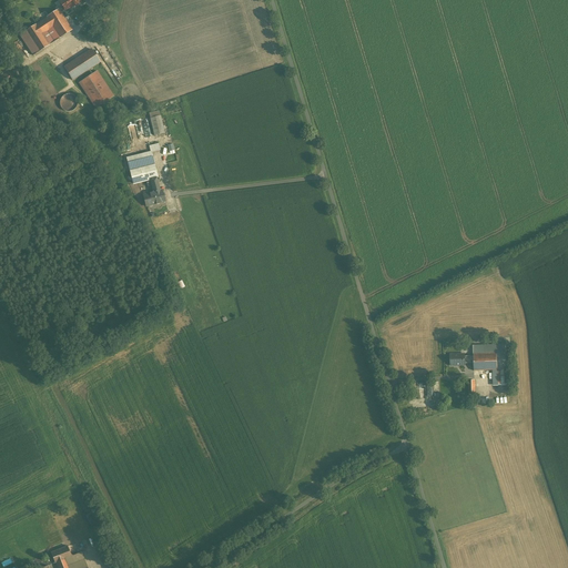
[(49,21),(61,13),(51,0),(40,0),(38,2),(43,12),(46,17),(47,16),(48,18),(49,21)]
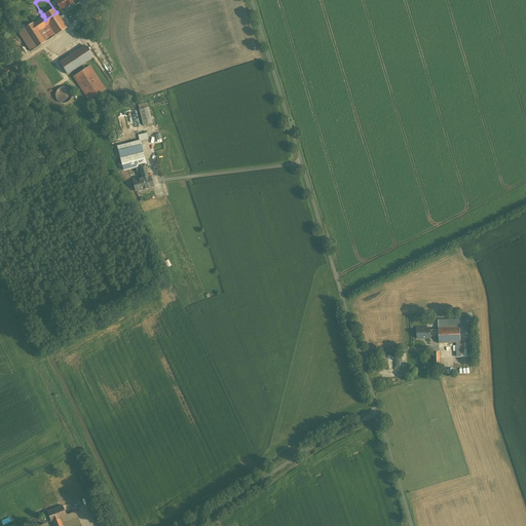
[(33,23),(19,32),(31,51),(67,28),(57,12),(45,20),(44,16),(33,23)]
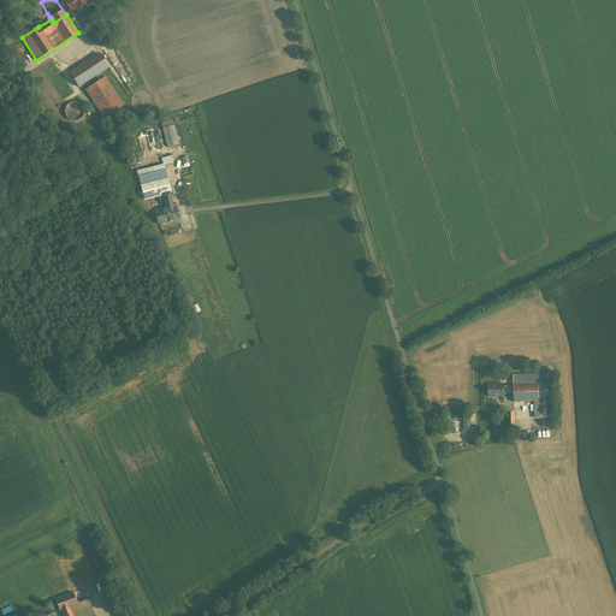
[(78,87),(108,67),(100,54),(69,73),(78,87)]
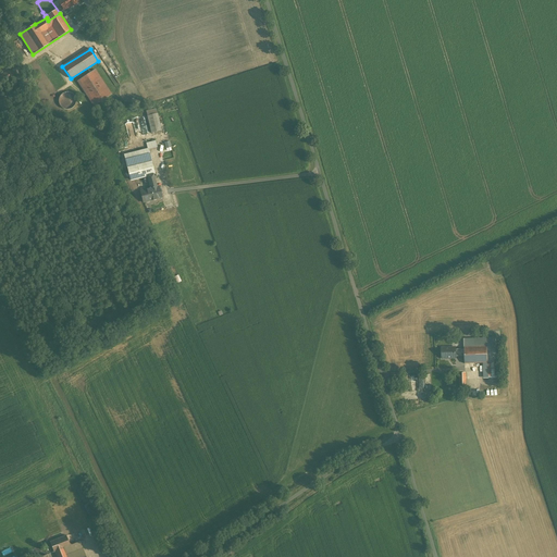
[(94,106),(111,95),(95,70),(77,82),(94,106)]
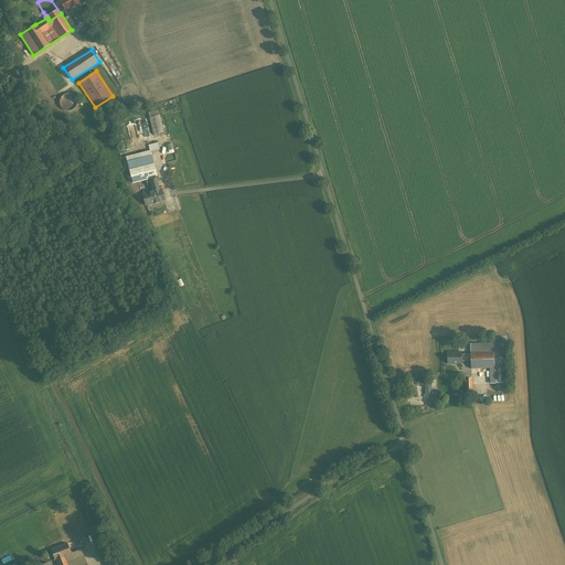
[(7,73),(0,76),(0,85),(11,78),(7,73)]
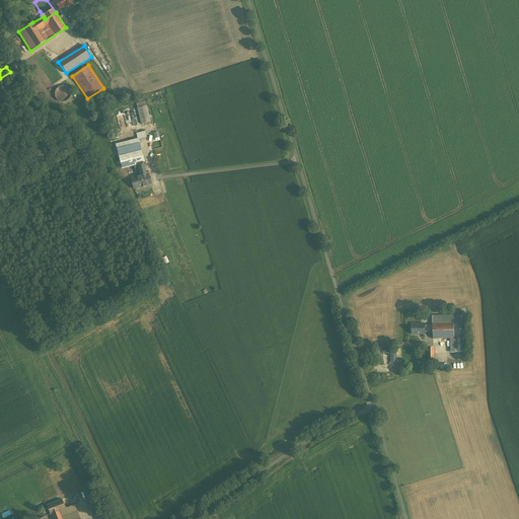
[(56,91),(55,92),(55,94),(55,95),(55,96),(56,98),(57,99),(58,100),(59,101),(61,101),(62,102),(63,102),(65,101),(66,101),(67,100),(69,99),(69,98),(70,97),(71,95),(71,94),(71,92),(70,91),(70,90),(69,89),(68,88),(66,87),(65,86),(64,86),(62,86),(61,86),(59,87),(58,87),(57,88),(56,90),(56,91)]
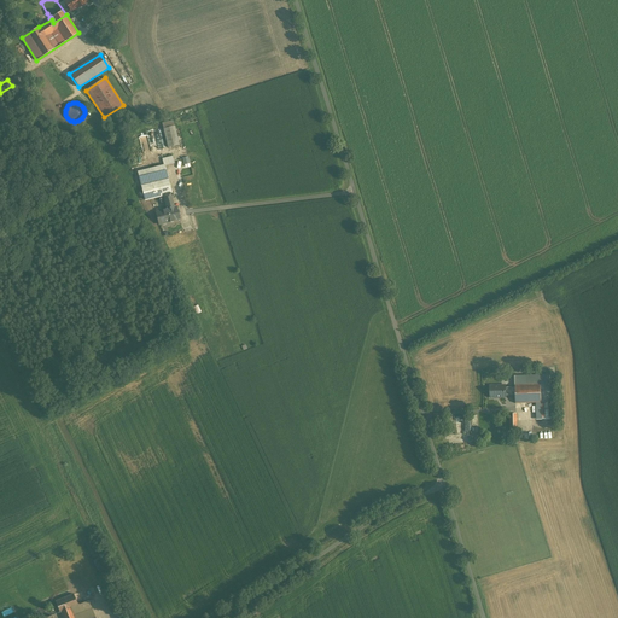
[(162,124),(168,147),(179,145),(173,122),(162,124)]
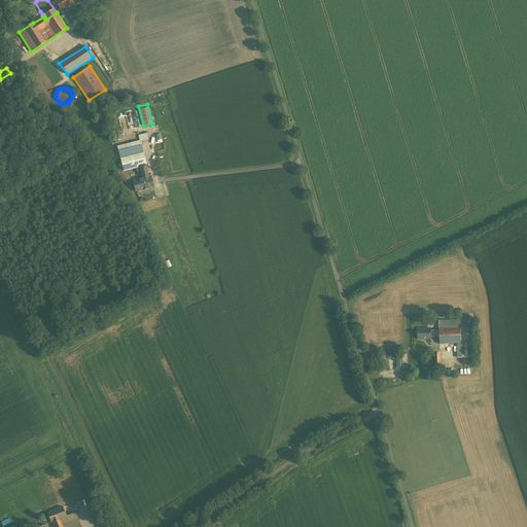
[(138,136),(140,142),(148,140),(147,134),(138,136)]
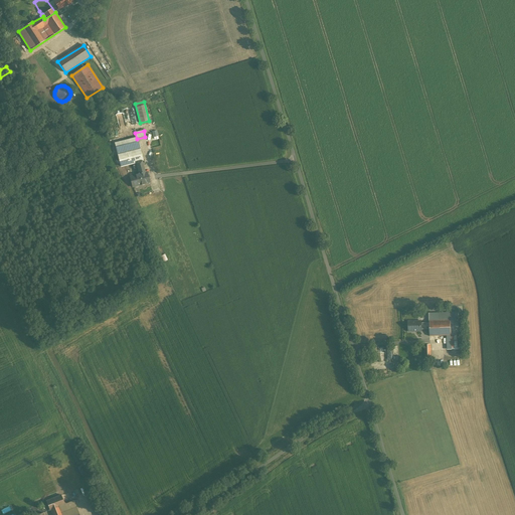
[(142,162),(143,161),(137,139),(116,144),(121,167),(137,163),(142,162)]
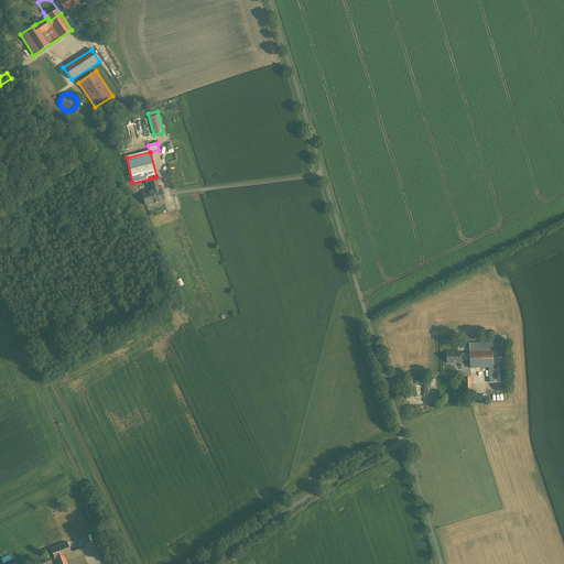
[(153,191),(142,194),(144,205),(164,201),(161,188),(159,190),(153,191)]
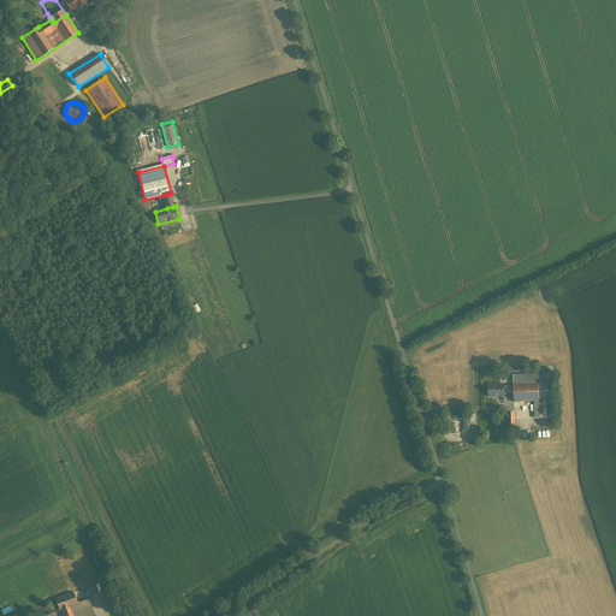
[(514,394),(514,402),(534,402),(534,418),(550,416),(549,371),(513,373),(513,386),(514,394)]
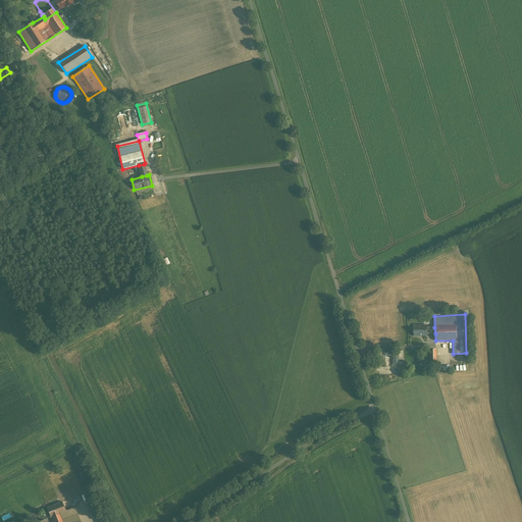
[(435,333),(434,327),(427,327),(427,325),(414,326),(414,336),(427,335),(427,334),(435,333)]
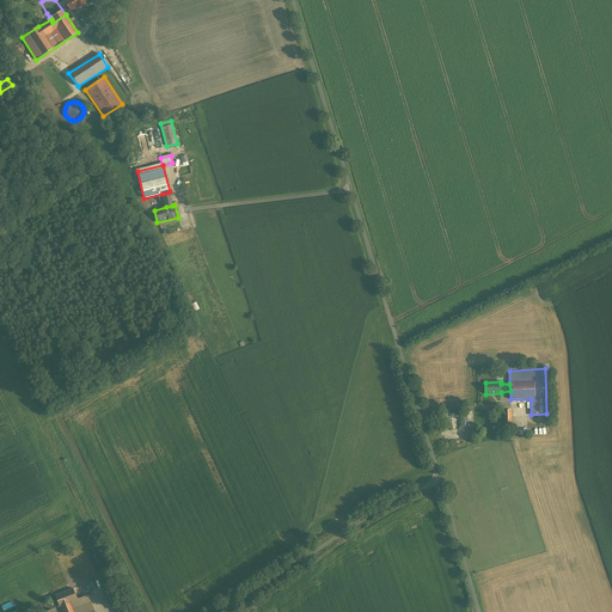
[(60,606),(62,611),(74,611),(71,603),(77,600),(73,588),(55,595),(60,607),(60,606)]
